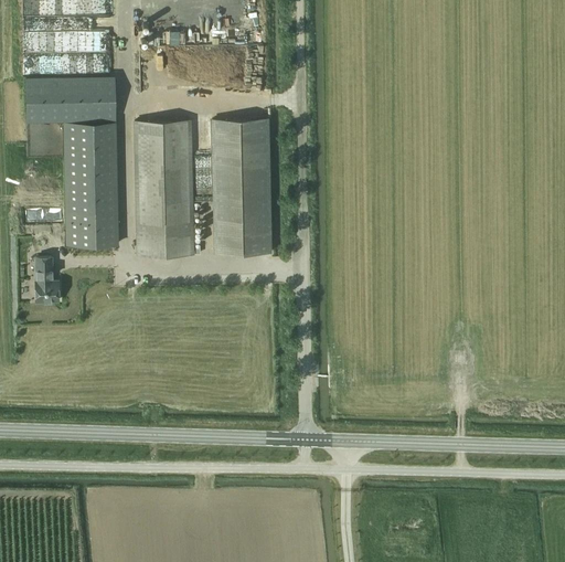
[(115,78),(25,80),(25,125),(42,125),(115,123),(115,78)]
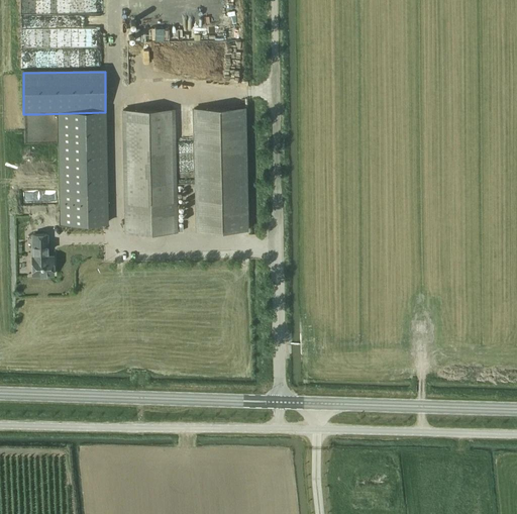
[(248,232),(245,110),(193,111),(195,182),(176,183),(176,188),(195,187),(196,233),(248,232)]
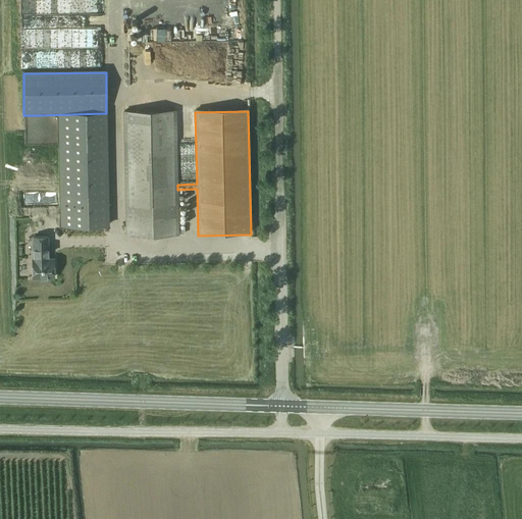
[(175,112),(123,113),(126,237),(178,236),(177,190),(177,185),(175,112)]
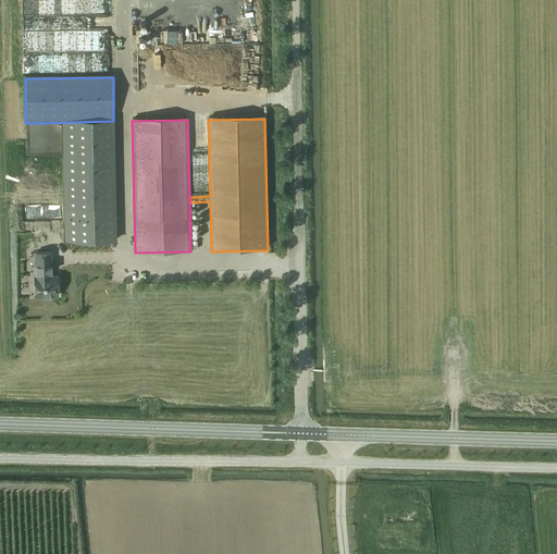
[(115,243),(113,123),(63,123),(65,244),(115,243)]
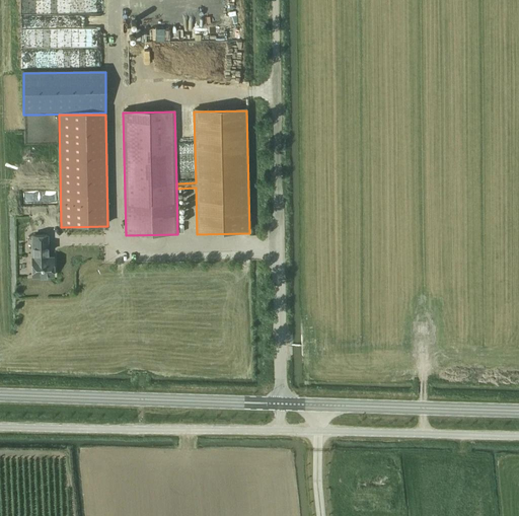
[(49,191),(50,212),(57,212),(57,191),(49,191)]
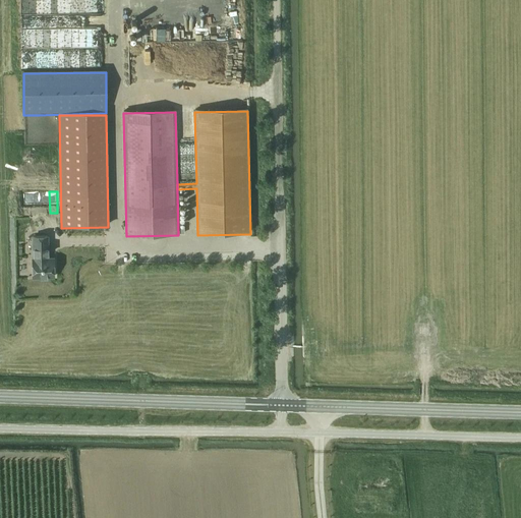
[(32,260),(33,270),(33,280),(54,280),(53,262),(48,262),(48,255),(47,238),(34,239),(34,260),(32,260)]
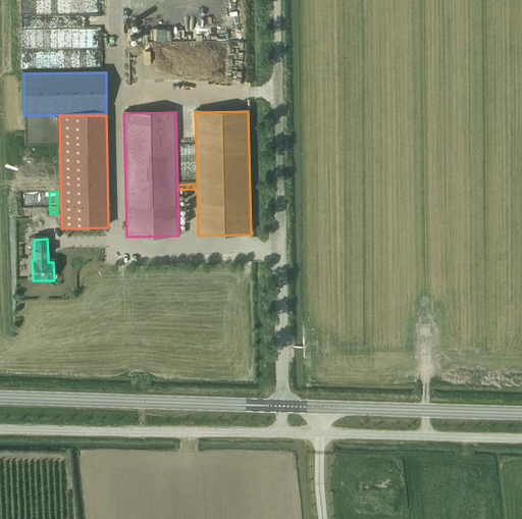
All buildings are outlined.
